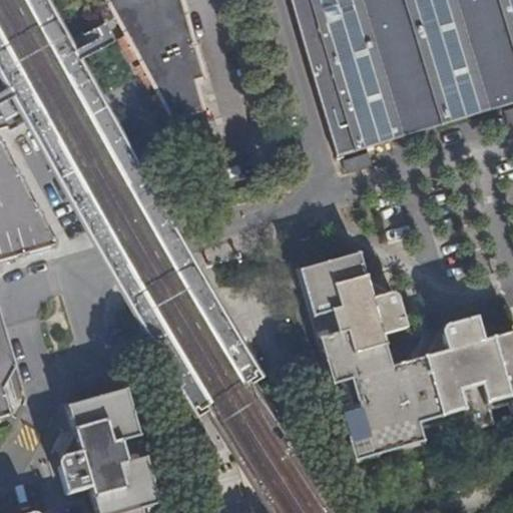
[(0,0),(0,59),(2,63),(51,36),(30,0),(0,0)]
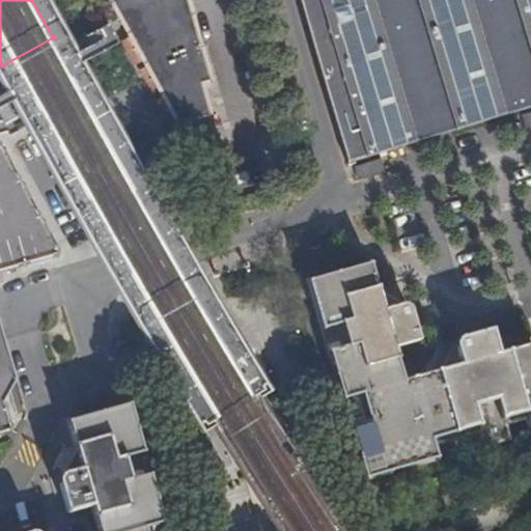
[(107,0),(177,128),(184,126),(141,50),(114,0),(107,0)]
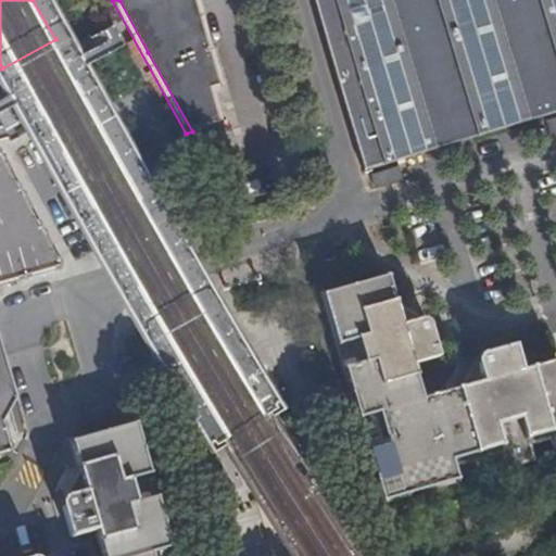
[(196,131),(214,125),(220,123),(212,89),(219,87),(200,14),(196,0),(119,0),(148,52),(192,131),(196,131)]
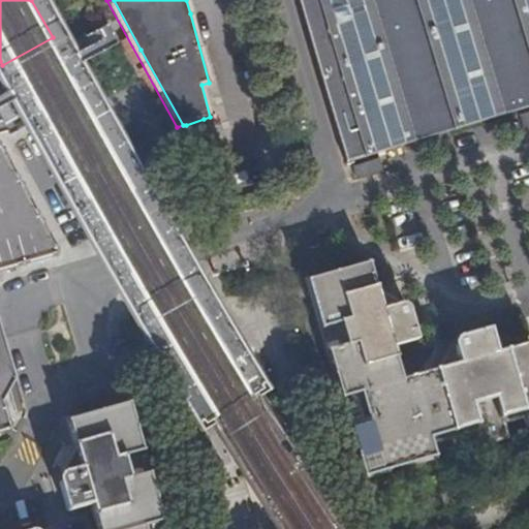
[(528,0),(300,0),(345,161),(384,150),(526,109),(528,106),(528,0)]
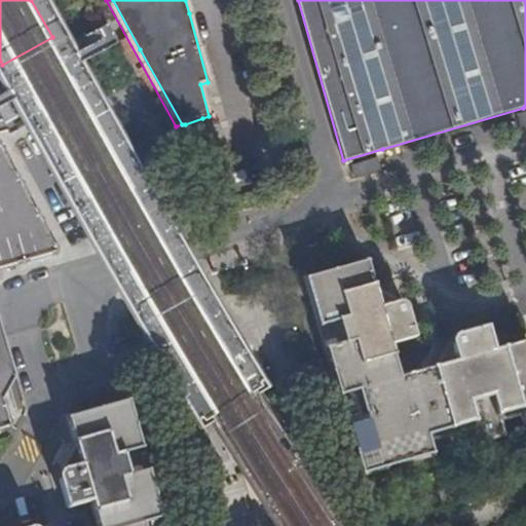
[(45,113),(72,97),(49,57),(22,72),(45,113)]
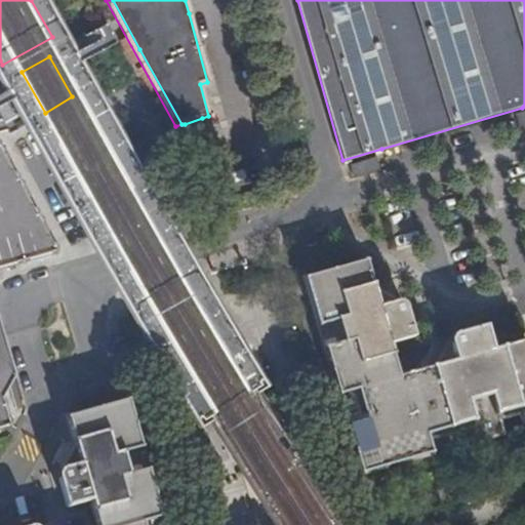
[(204,125),(202,118),(185,124),(187,130),(204,125)]
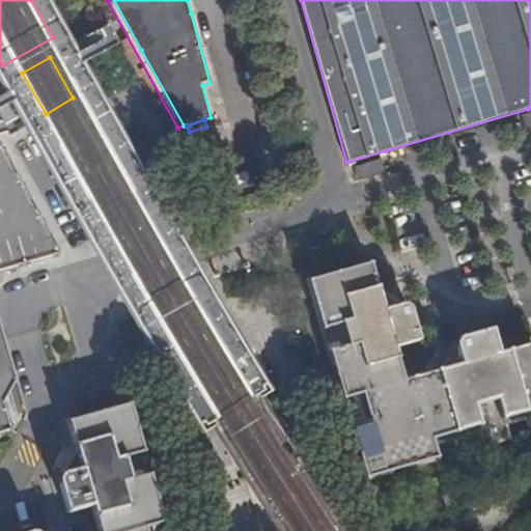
[(59,251),(0,158),(0,218),(14,266),(17,264),(59,251)]
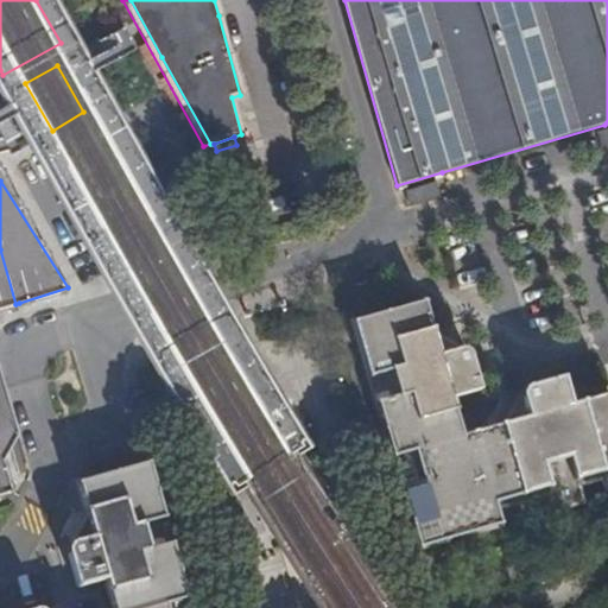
[(437,196),(434,183),(406,190),(411,204),(437,196)]
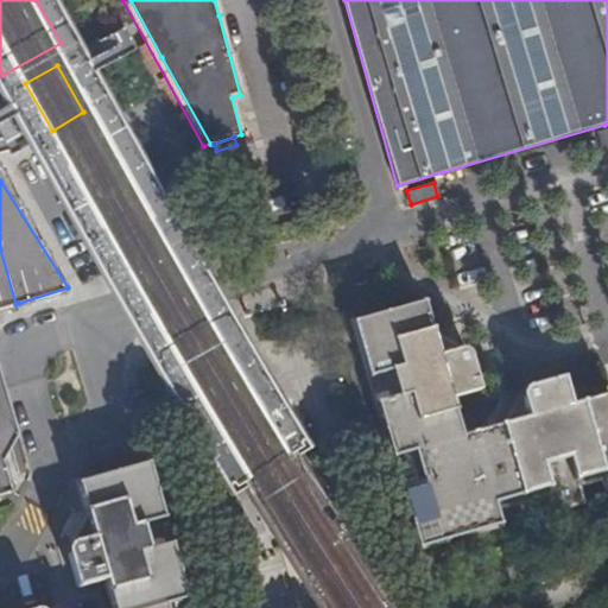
[(0,308),(16,304),(0,249),(0,308)]
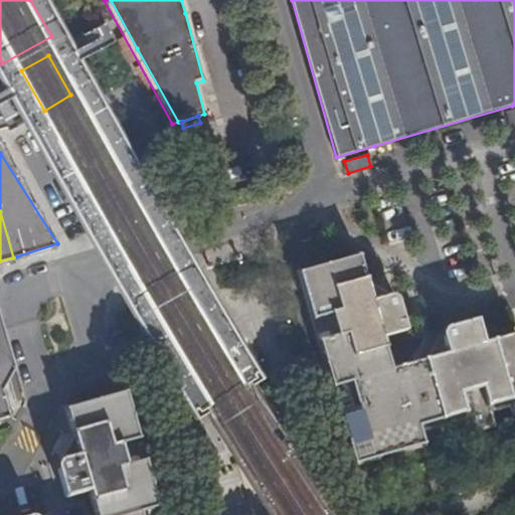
[(371,288),(367,276),(308,294),(357,465),(381,458),(378,444),(399,437),(404,451),(427,444),(423,430),(468,416),(472,431),(496,423),(492,410),(514,403),(514,406),(514,331),(485,340),(478,317),(450,326),(444,336),(445,342),(441,343),(436,351),(437,356),(391,369),(382,338),(406,331),(398,304),(389,296),(384,297),(383,293),(373,287),(371,288)]
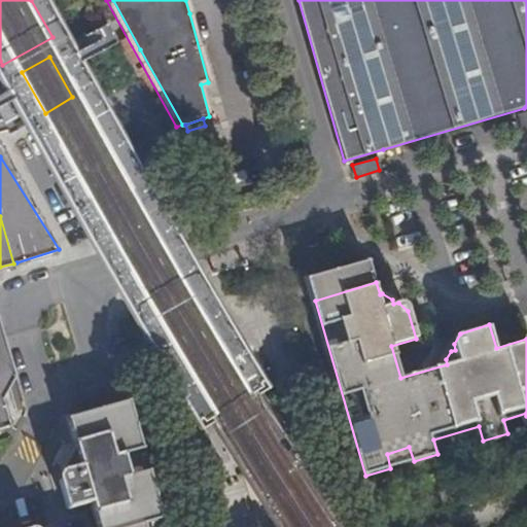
[(0,429),(8,427),(8,426),(11,424),(0,384),(0,429)]
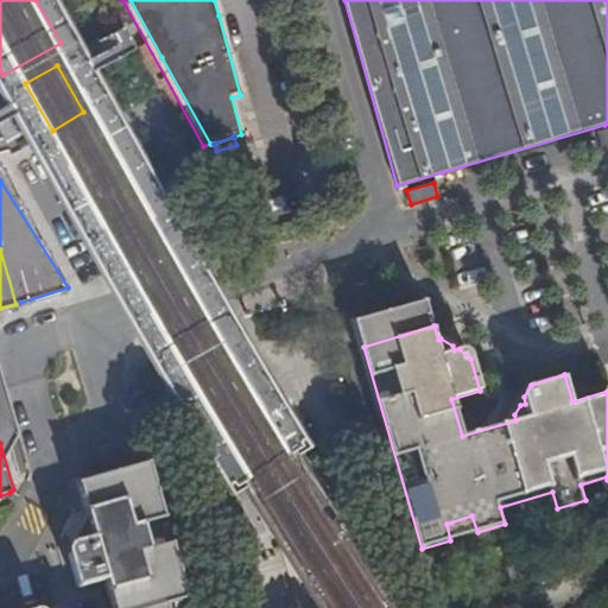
[(187,607),(145,464),(74,485),(86,526),(78,543),(67,545),(62,557),(73,593),(102,583),(108,607),(187,607)]
